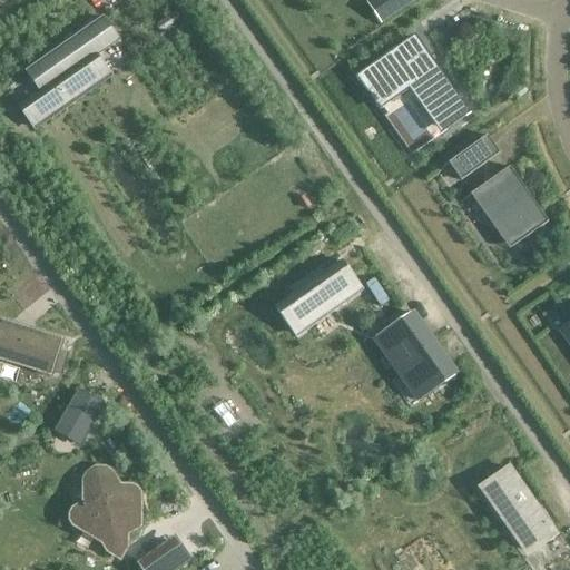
[(392,0),(372,0),(367,3),(382,25),(401,11),(392,0)]
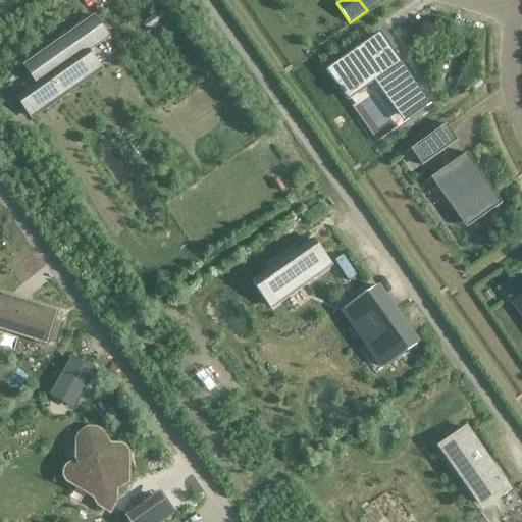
[(29,117),(100,66),(88,49),(108,35),(96,18),(24,68),(38,87),(17,101),(29,117)]
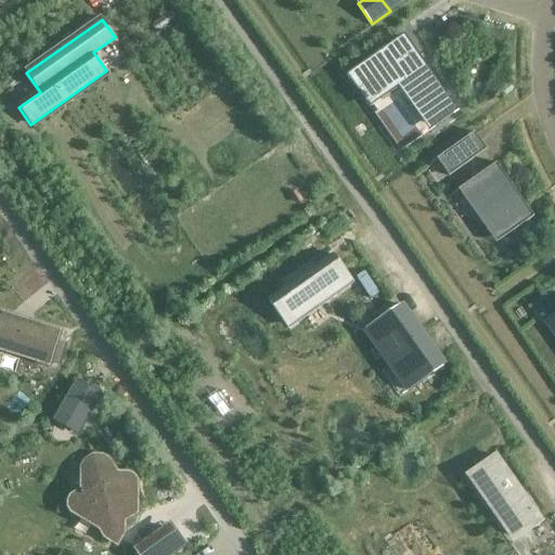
[(418,62),(400,37),(346,75),(365,102),(400,77),(435,127),(457,111),(422,60),(418,62)]
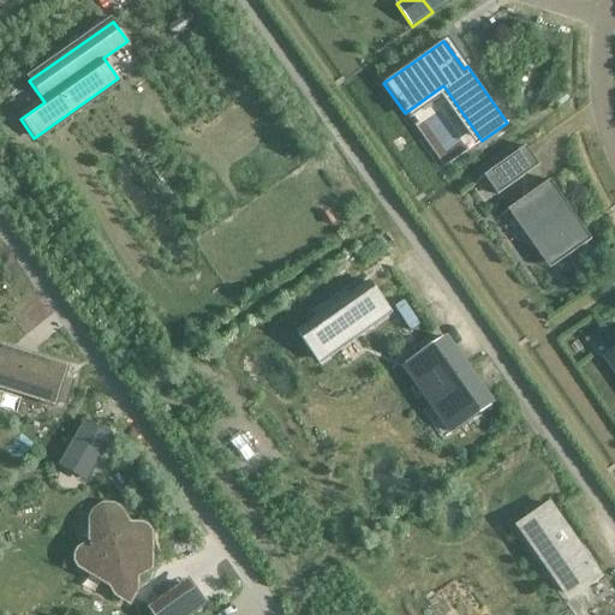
[(525,148),(484,177),(485,177),(499,196),(538,167),(538,166),(532,169),(520,153),(525,149),(525,148)]
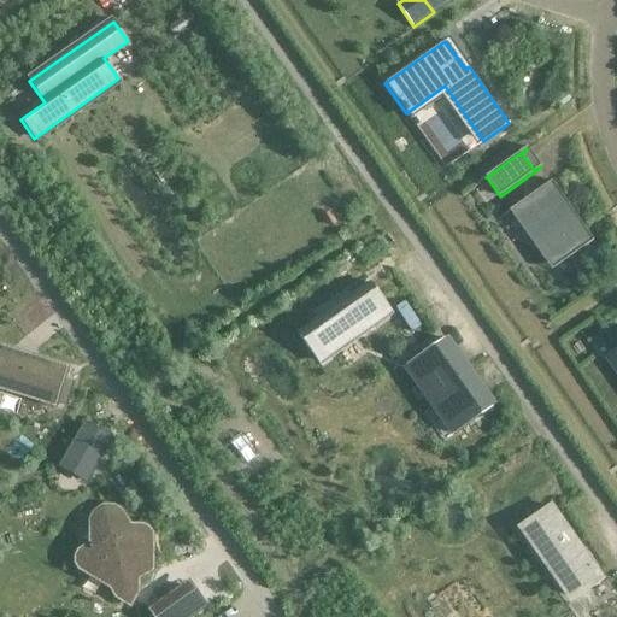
[(552,183),(551,182),(510,211),(526,231),(551,244),(564,262),(592,241),(592,240),(586,245),(574,227),(579,224),(581,227),(565,203),(559,206),(546,187),(552,183)]
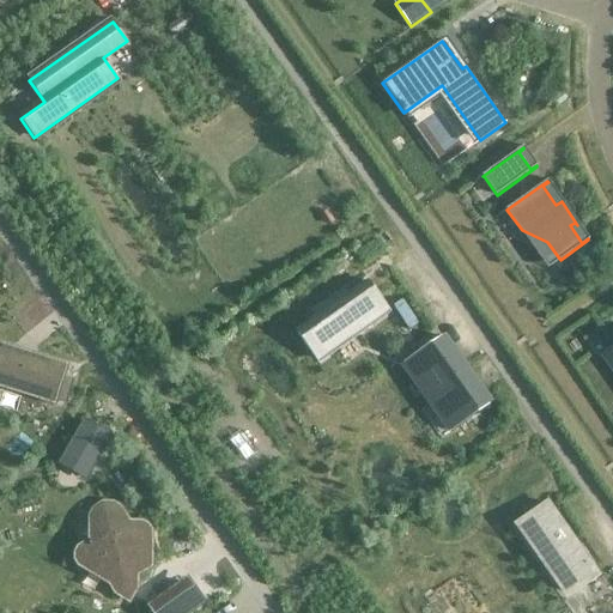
[(315,359),(388,309),(370,283),(297,334),(315,359)]
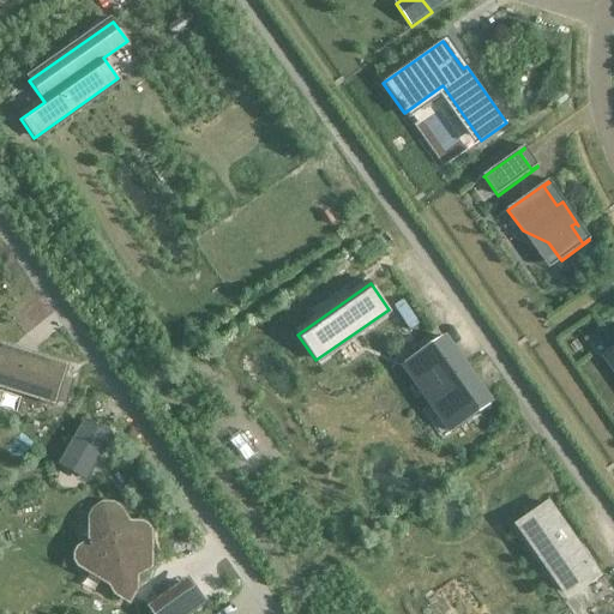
[(438,332),(397,361),(445,431),(487,402),(438,332)]
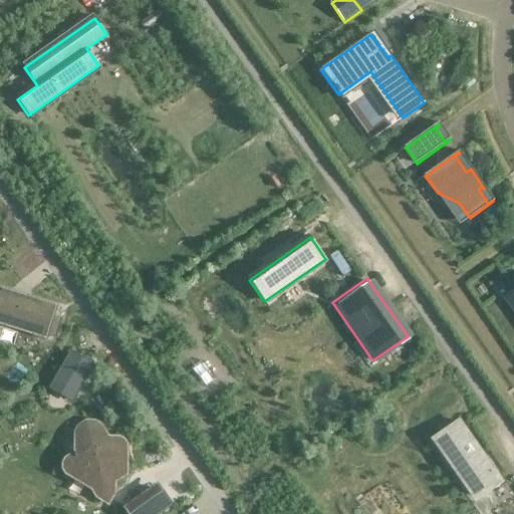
[(0,324),(46,339),(47,336),(55,338),(61,319),(53,316),(56,307),(0,289),(0,324)]
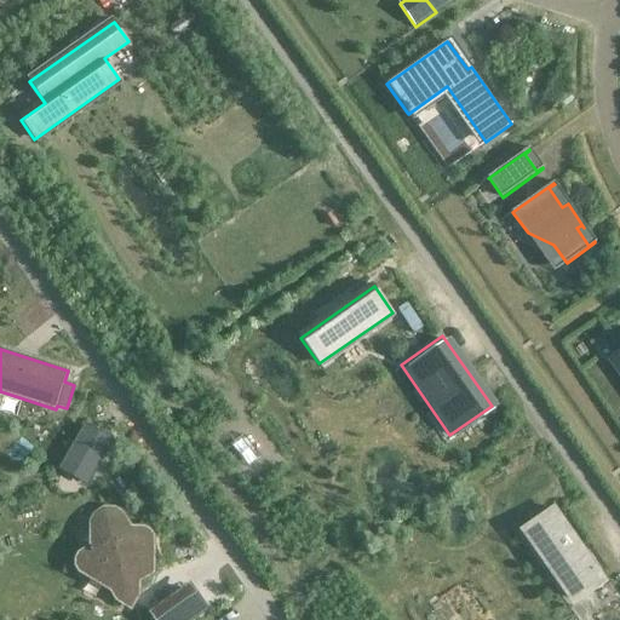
[(91,475),(115,432),(90,418),(67,460),(91,475)]
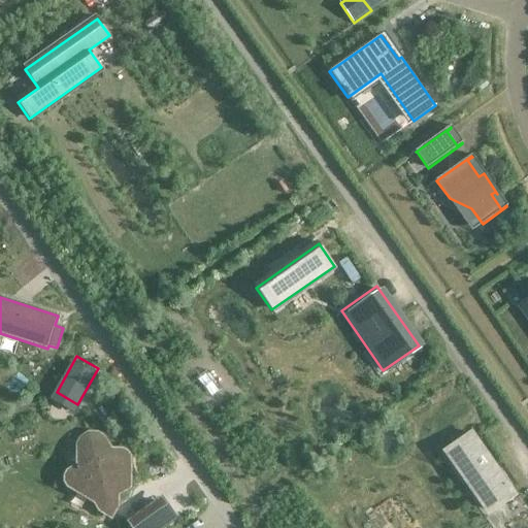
[(469,430),(444,448),(489,512),(514,494),(469,430)]
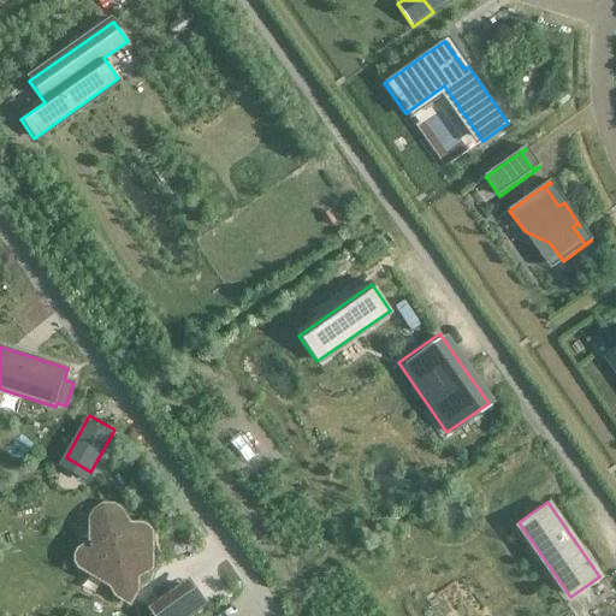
[(90,520),(90,545),(89,545),(89,548),(84,548),(83,549),(80,551),(76,557),(76,564),(80,569),(111,587),(113,593),(116,597),(122,600),(128,600),(134,597),(137,591),(137,579),(152,570),(152,535),(148,529),(143,526),(130,526),(122,511),(113,507),(104,507),(95,511),(90,520)]
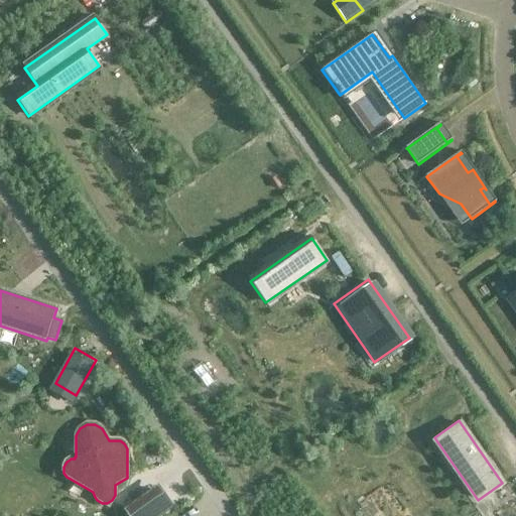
[(131,515),(156,515),(168,508),(157,493),(129,513),(131,515)]
